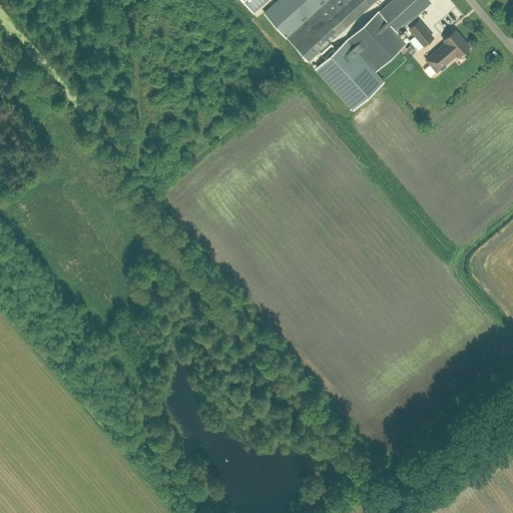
[(241,0),(252,12),(266,0),(241,0)]
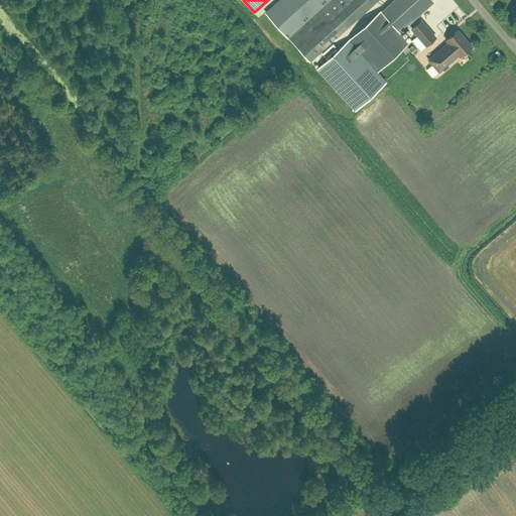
[(309,60),(323,49),(377,0),(349,0),(328,19),(319,10),(331,0),(277,0),(265,11),(309,60)]
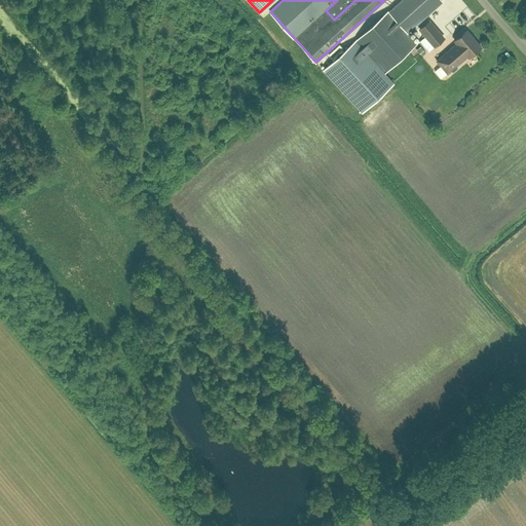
[(383,72),(416,42),(406,32),(405,31),(435,3),(431,0),(400,0),(395,5),(387,11),(355,41),(383,72)]
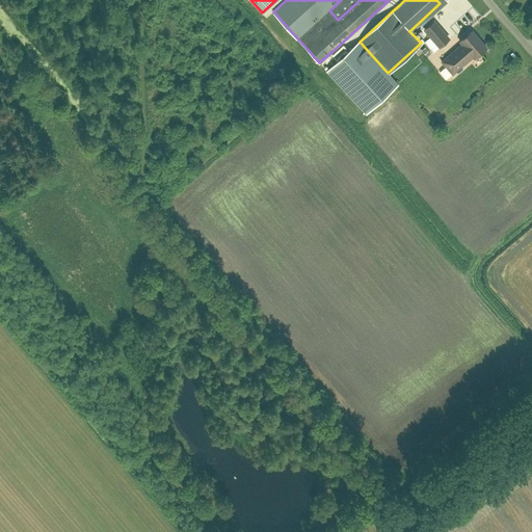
[(448,41),(431,22),(422,30),(437,49),(448,41)]
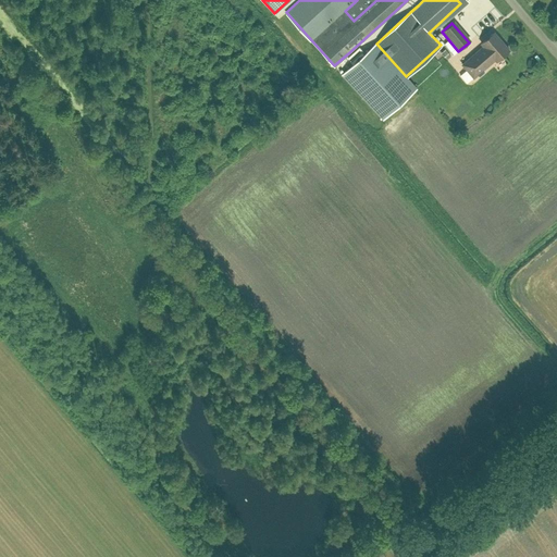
[(489,60),(493,56),(496,60),(509,49),(494,32),(481,42),(486,49),(482,53),(481,52),(478,51),(463,64),(474,77),(478,75),(481,75),(485,72),(484,69),(491,63),(489,60)]
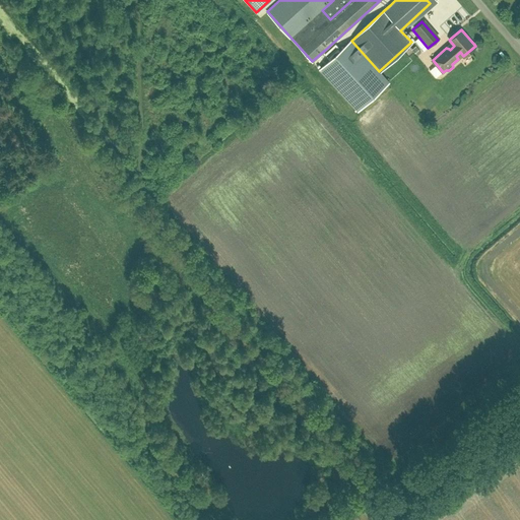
[(423,51),(428,47),(418,37),(413,41),(423,51)]
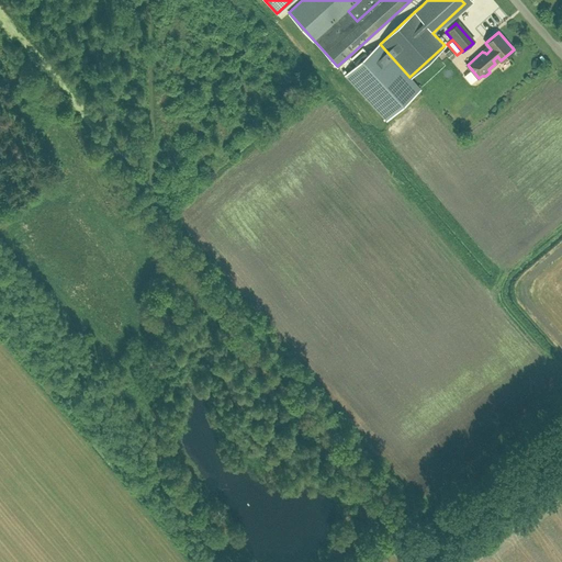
[(380,44),(380,43),(344,76),(385,121),(420,89),(409,77),(380,44)]
